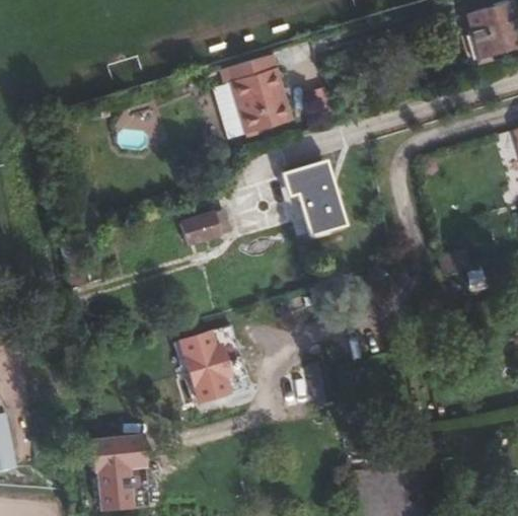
[(517,49),(517,32),(510,3),(465,16),(477,62),(517,49)]
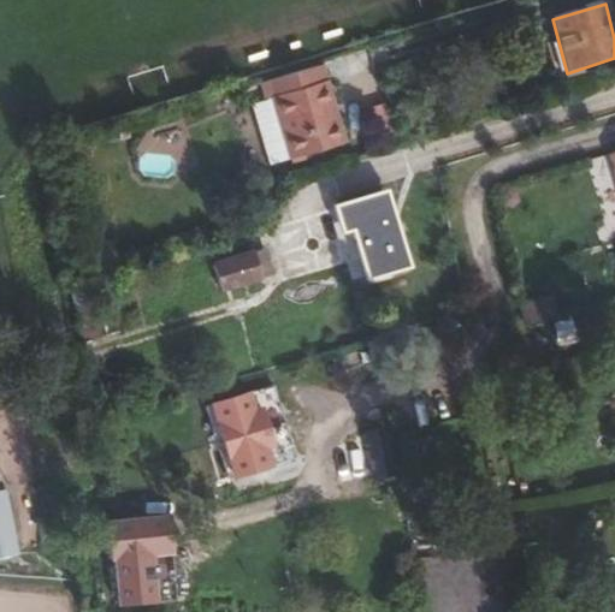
[(344,138),(321,64),(260,81),(266,99),(273,97),(289,154),(344,138)]
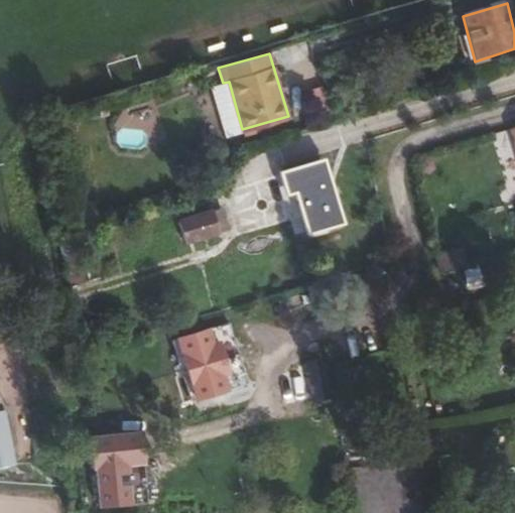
[(334,223),(318,163),(284,172),(288,188),(294,186),(306,231),(334,223)]
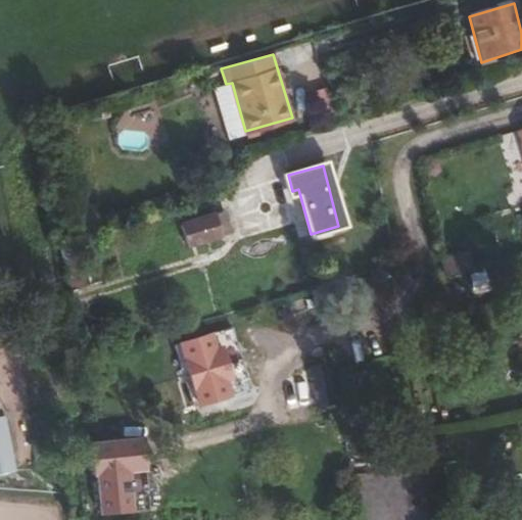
[(234,233),(228,210),(194,220),(201,242),(234,233)]
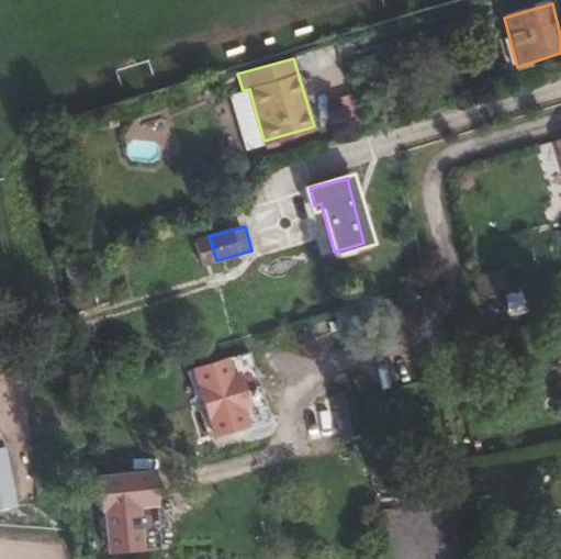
[(108,267),(104,250),(80,258),(85,274),(108,267)]
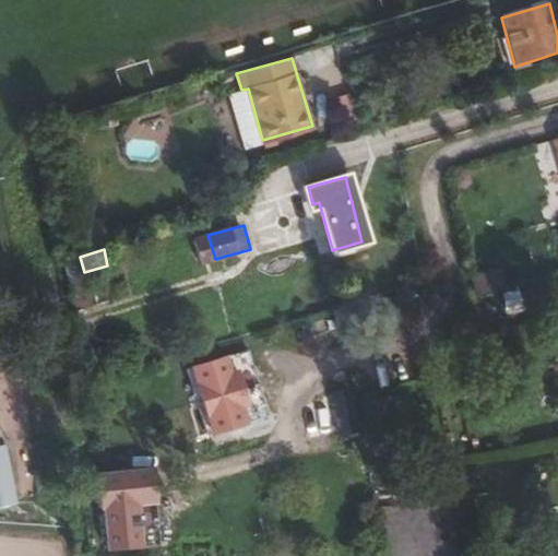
[(216,378),(253,367),(262,398),(259,399),(263,414),(283,409),(265,346),(205,363),(215,397),(222,395),(216,378)]
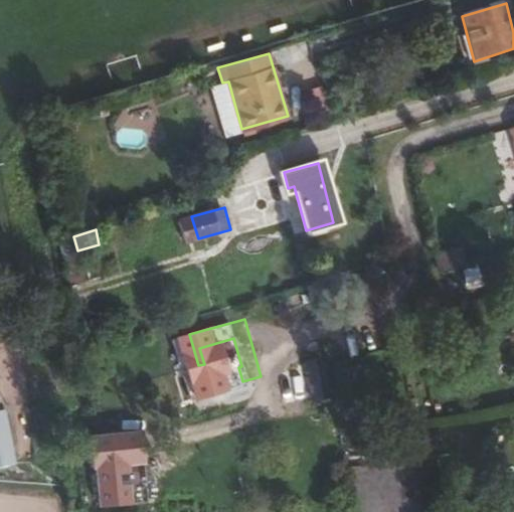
[(241,366),(233,338),(199,348),(204,364),(198,365),(205,392),(242,381),(238,367),(241,366)]
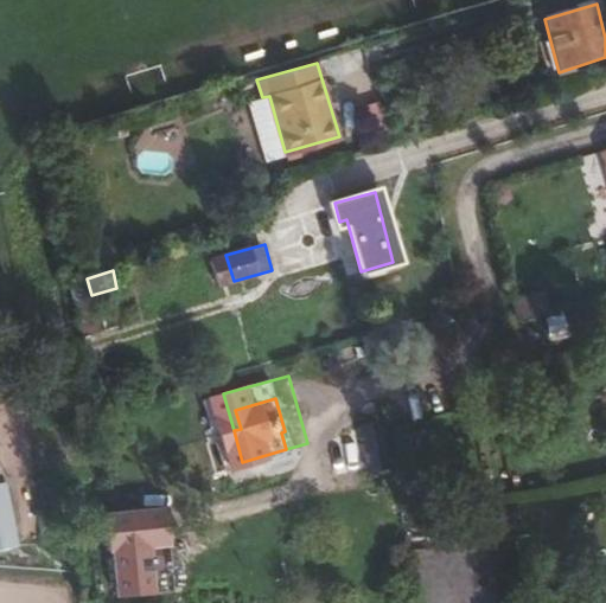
[(400,462),(396,418),(376,421),(382,463),(400,462)]
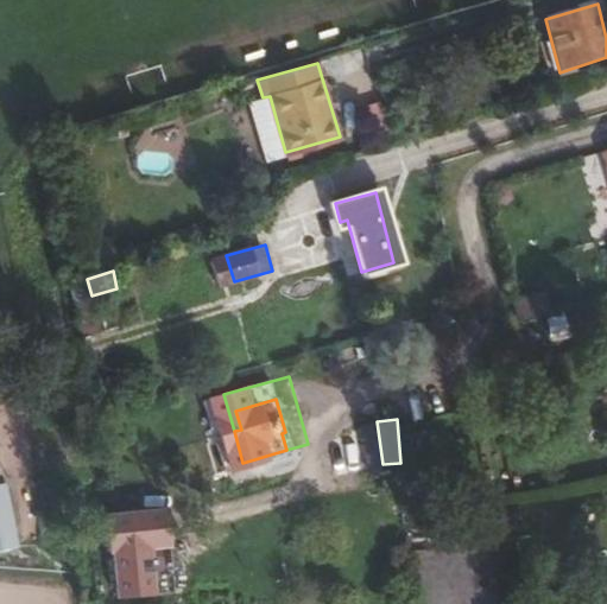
[(368,425),(322,433),(332,482),(378,472),(368,425)]
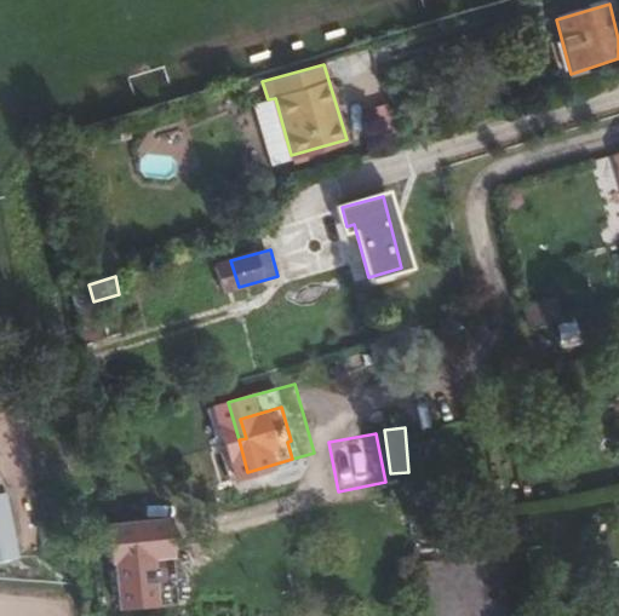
[(502,557),(453,565),(463,615),(511,606),(502,557)]
